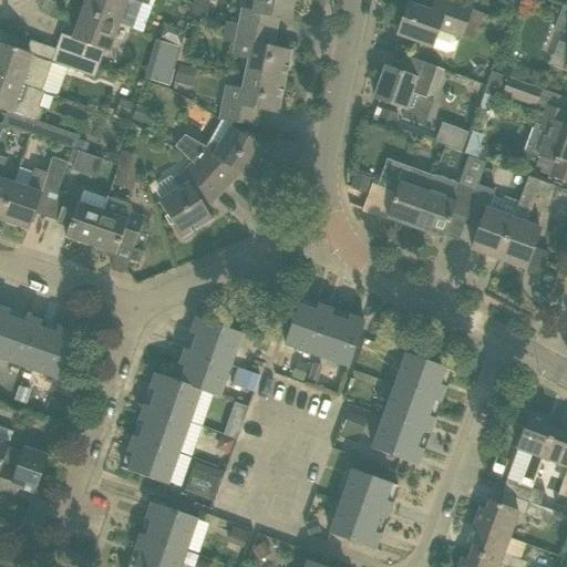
[(133,0),(148,6),(151,0),(88,0),(83,12),(117,24),(126,0),(133,0)]
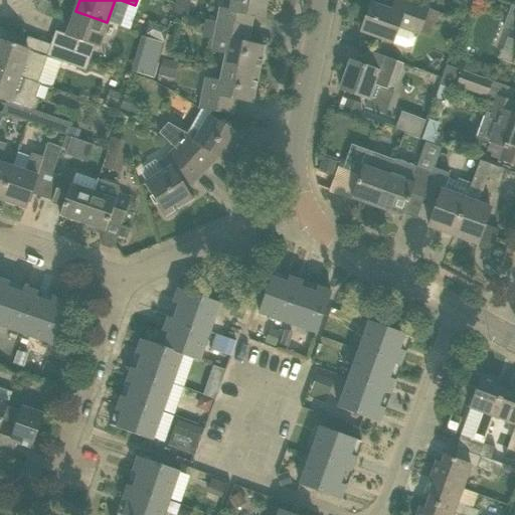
[(266,0),(232,0),(230,11),(220,9),(218,23),(242,28),(245,15),(263,18),(266,0)]
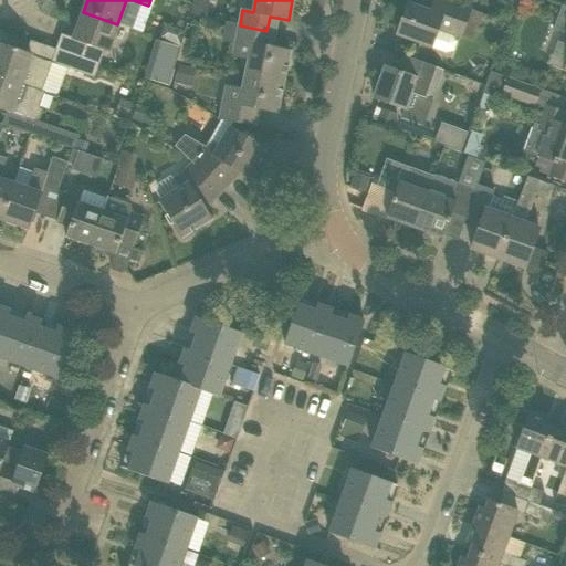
[(483,14),(454,3),(442,0),(433,0),(430,11),(407,3),(396,35),(431,49),(438,30),(473,42),(483,14)]
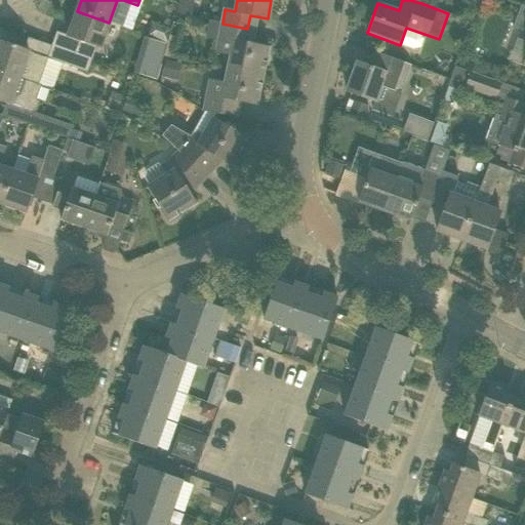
[(524,58),(523,66),(524,67),(524,6),(522,5),(514,28),(524,32),(524,58)]
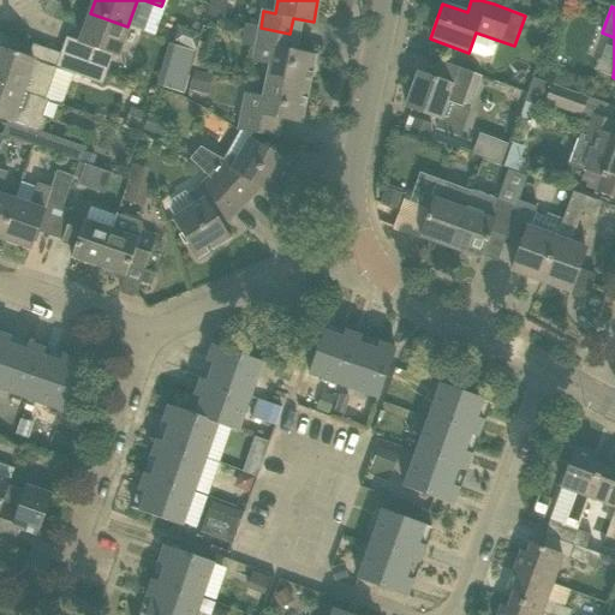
[(66,37),(61,53),(108,70),(113,54),(118,55),(127,27),(90,13),(81,42),(66,37)]
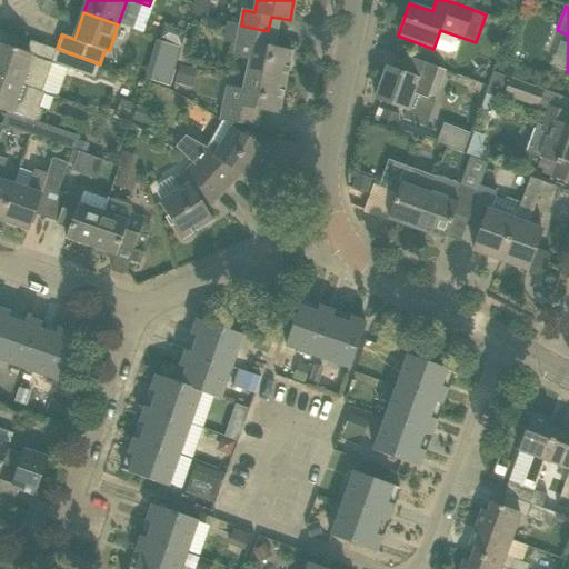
[(265,47),(268,31),(241,26),(235,57),(250,60),(247,76),(285,83),(291,52),(265,47)]
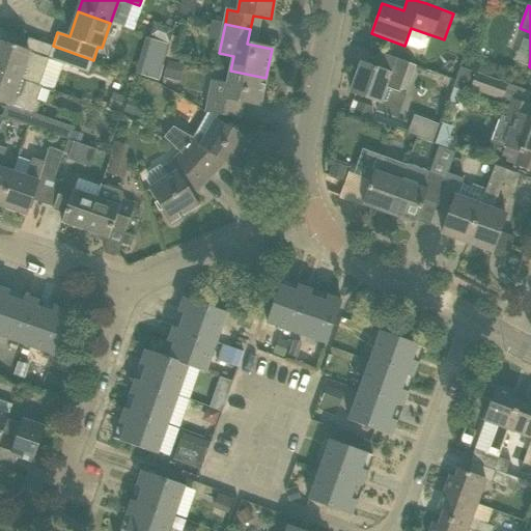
[(0,72),(34,84),(44,57),(29,52),(0,40),(0,72)]
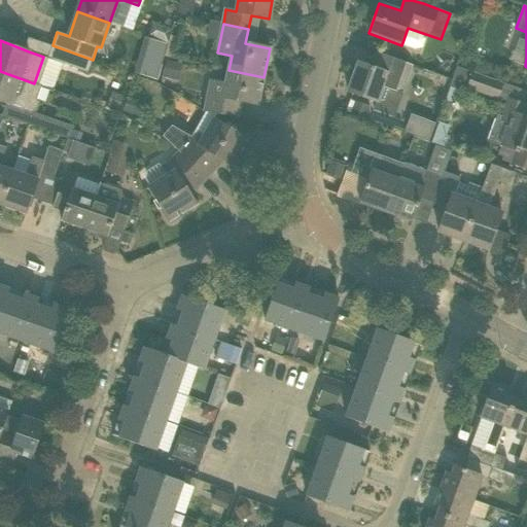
[(145,51),(164,57),(167,45),(149,40),(145,51)]
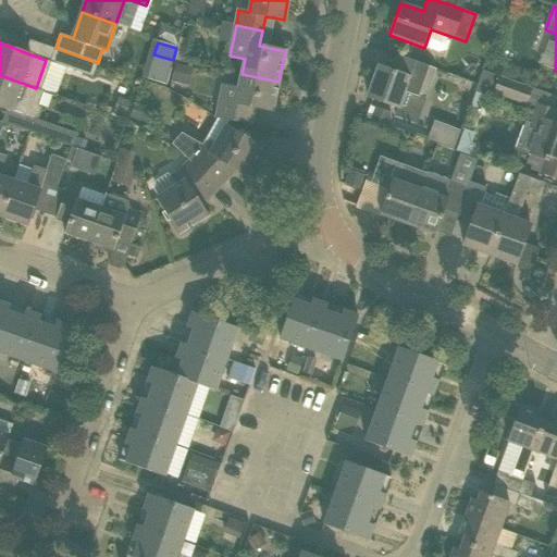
[(93,77),(98,63),(56,48),(50,62),(93,77)]
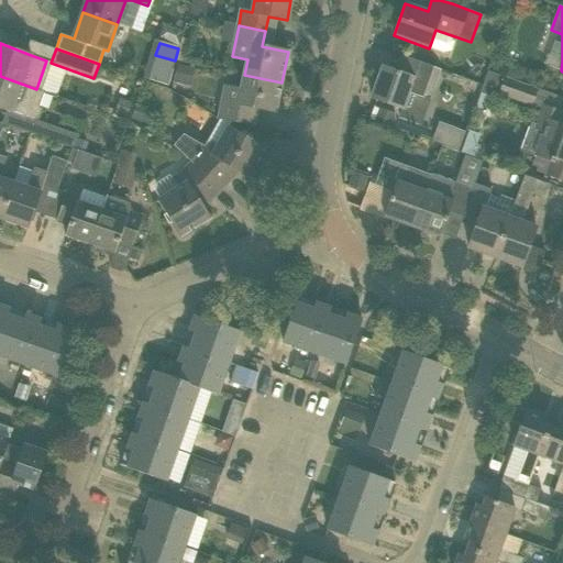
[(407,76),(383,67),(372,98),(403,110),(409,94),(429,101),(440,70),(414,61),(407,76)]
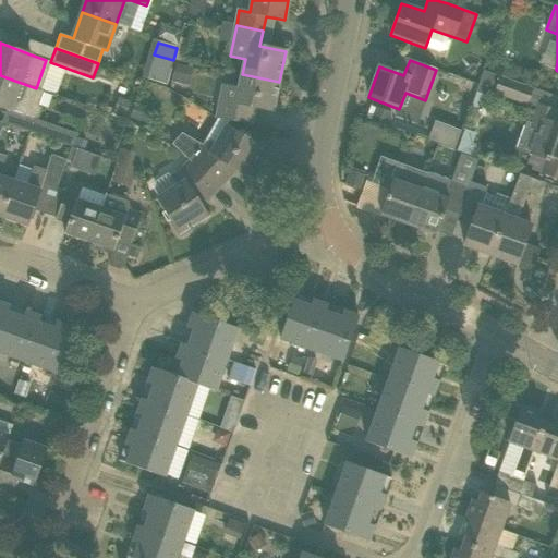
[(483,71),(477,86),(495,93),(526,105),(533,88),(500,76),(500,77),(483,71)]
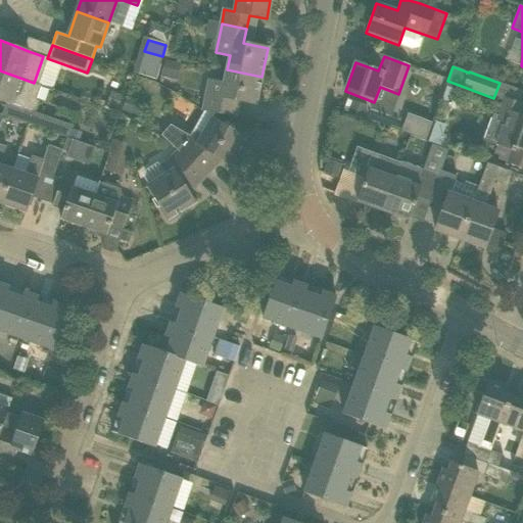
[(255,104),(262,77),(227,69),(224,84),(208,81),(202,111),(229,116),(233,99),(255,104)]
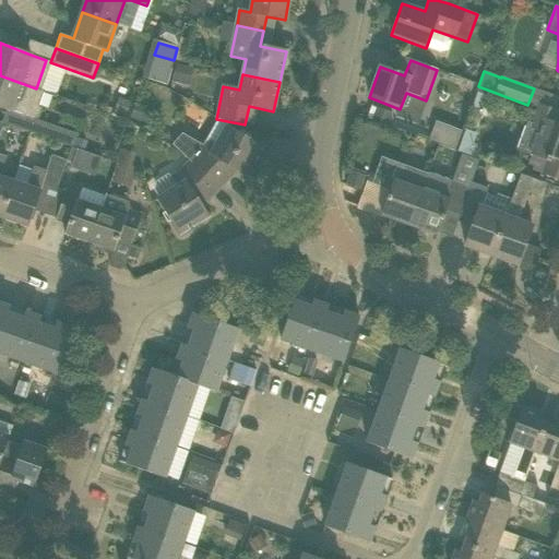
[(45,91),(36,88),(0,75),(0,108),(30,120),(31,117),(38,120),(43,108),(39,107),(45,91)]
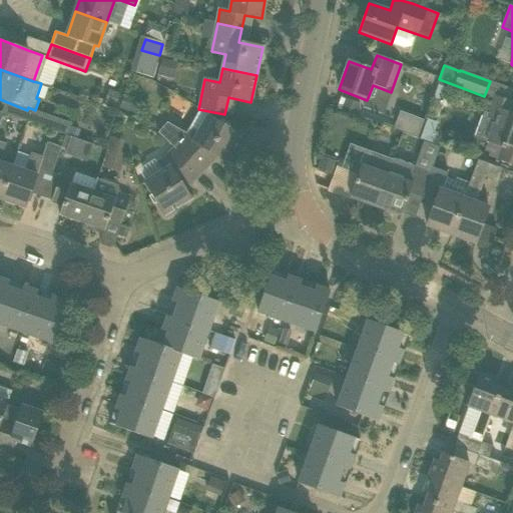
[(492,93),(510,98),(512,87),(494,82),(492,93)]
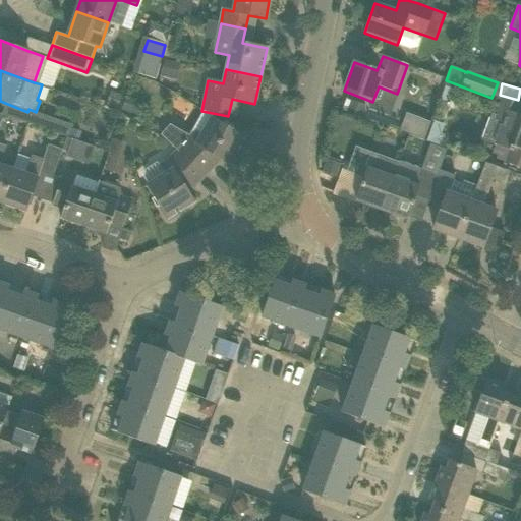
[(520,115),(516,114),(520,103),(504,97),(496,120),(501,122),(493,145),(501,147),(497,159),(520,168),(520,115)]
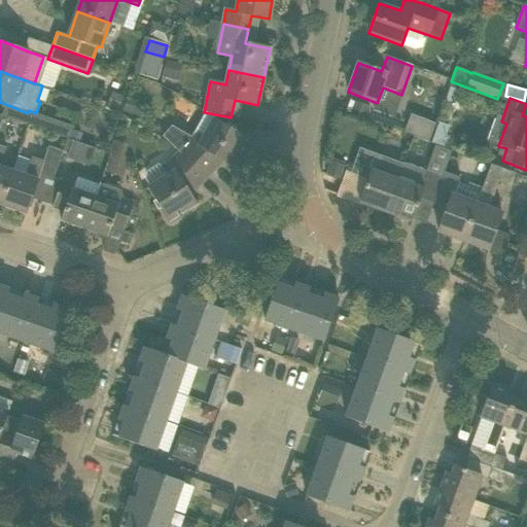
[(354,99),(350,109),(366,117),(372,107),(354,99)]
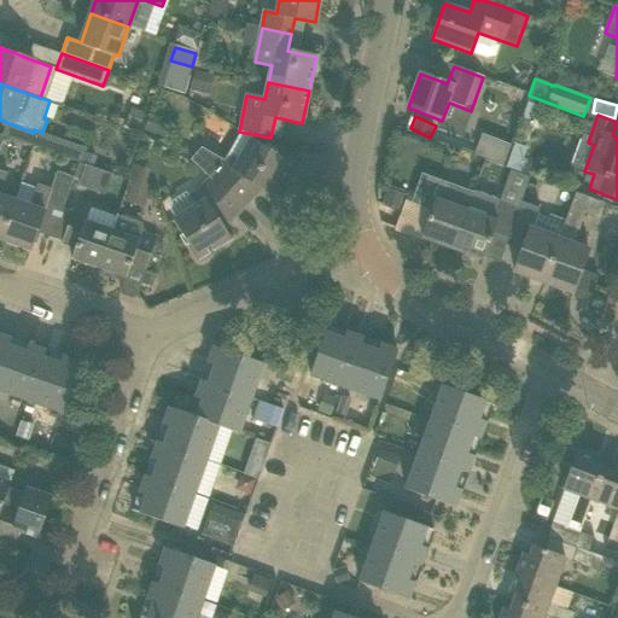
[(79,162),(92,167),(95,157),(83,153),(85,149),(42,133),(34,129),(33,133),(28,145),(79,162)]
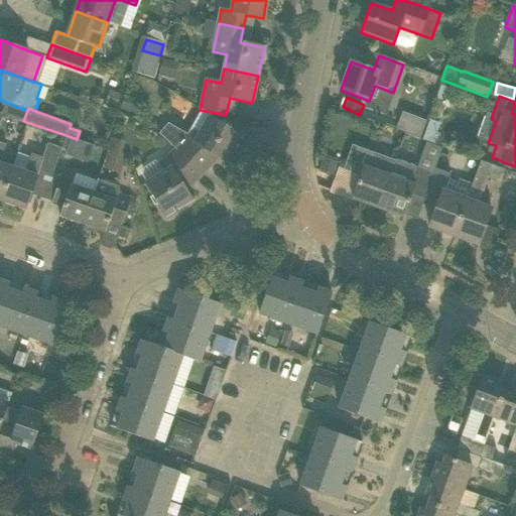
[(402,110),(396,128),(420,137),(427,119),(402,110)]
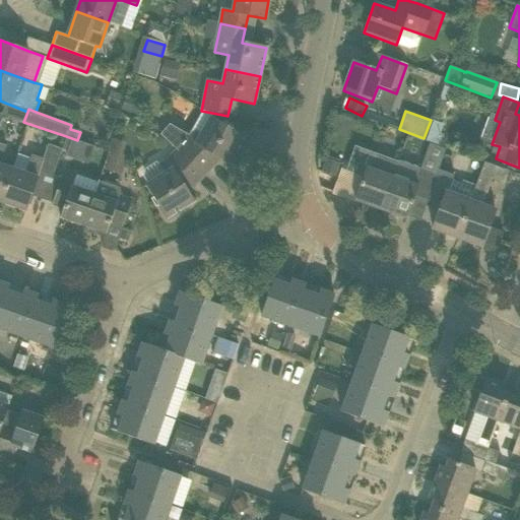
[(230,164),(245,137),(210,118),(200,136),(192,131),(189,135),(170,125),(160,135),(178,150),(204,175),(220,158),(230,164)]
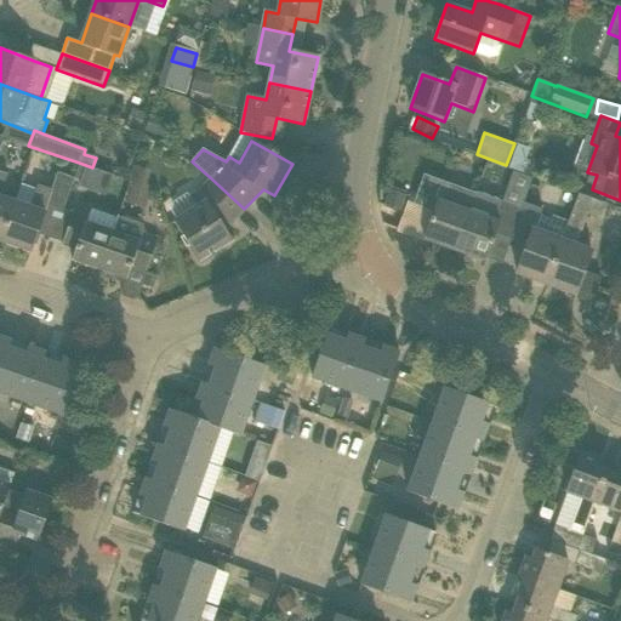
[(529,148),(518,144),(510,167),(527,174),(530,161),(525,160),(529,148)]
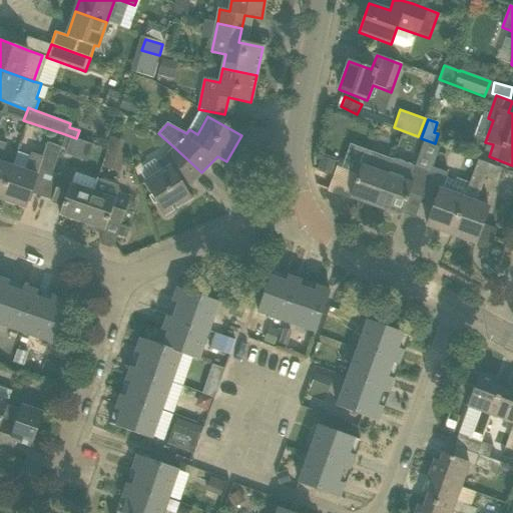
[(110,136),(104,166),(120,169),(126,139),(110,136)]
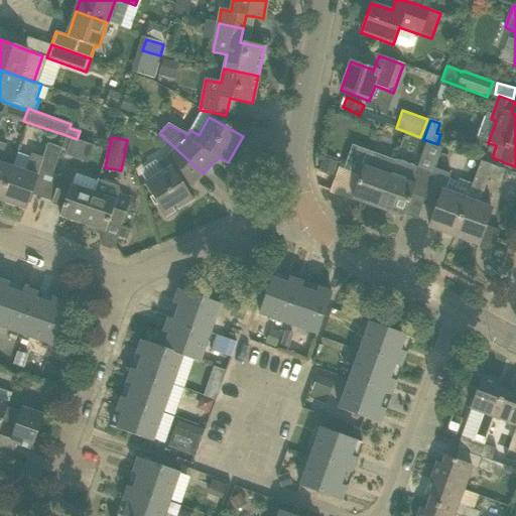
[(0,199),(1,200),(12,168),(0,163),(0,160),(6,144),(0,142),(0,199)]
